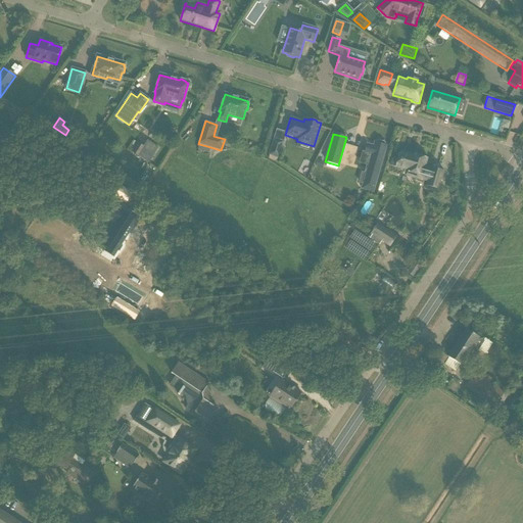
[(274,139),(269,155),(270,155),(277,157),(279,158),(284,142),(274,139)]
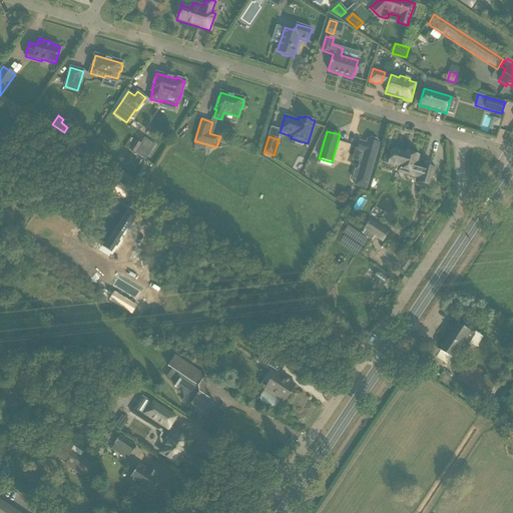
[(360,142),(357,151),(364,153),(355,185),(365,188),(376,152),(379,143),(377,142),(378,140),(376,139),(372,138),(370,138),(369,140),(368,140),(367,143),(360,142)]
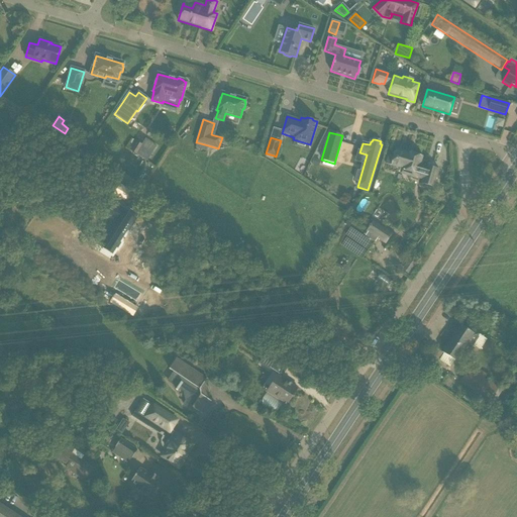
[(131,150),(146,161),(151,152),(141,146),(142,145),(136,141),(131,150)]
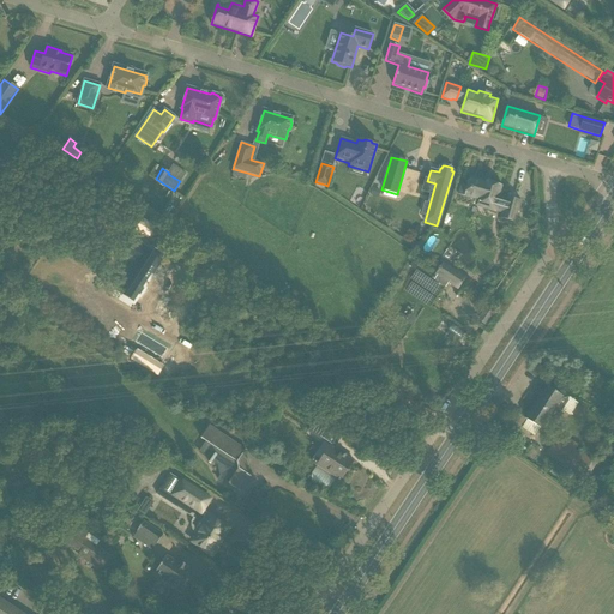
[(482,181),(469,178),(467,187),(461,185),(458,194),(492,204),(491,210),(495,211),(501,212),(500,218),(515,222),(521,202),(506,197),(506,198),(499,196),(503,186),(483,180),(482,181)]
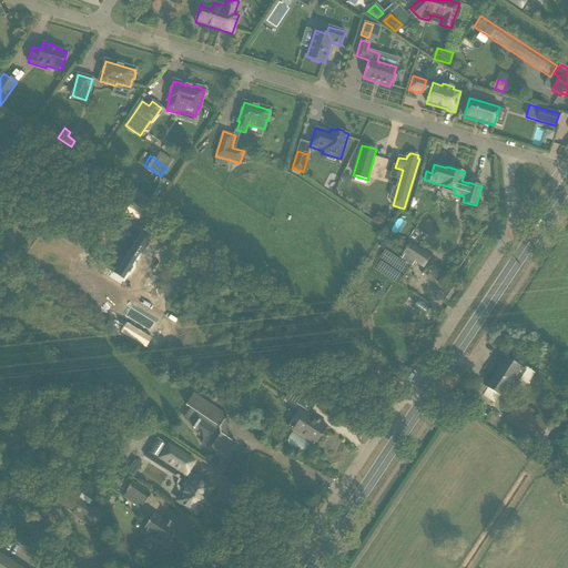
[(144,209),(131,201),(123,212),(137,221),(144,209)]
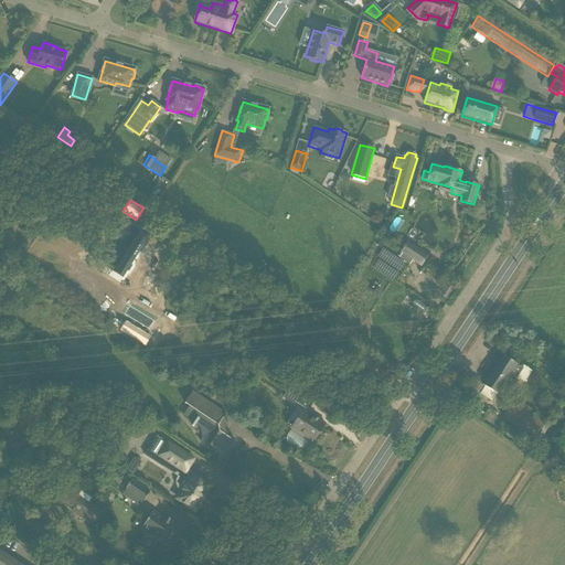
[(10,216),(24,225),(30,216),(16,208),(10,216)]
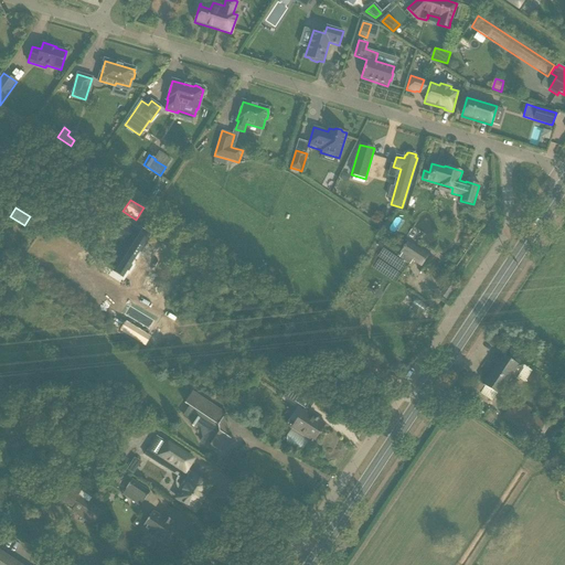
[(126,240),(112,264),(125,273),(123,278),(127,270),(129,272),(132,266),(131,265),(150,235),(134,224),(131,228),(119,222),(113,232),(126,240)]
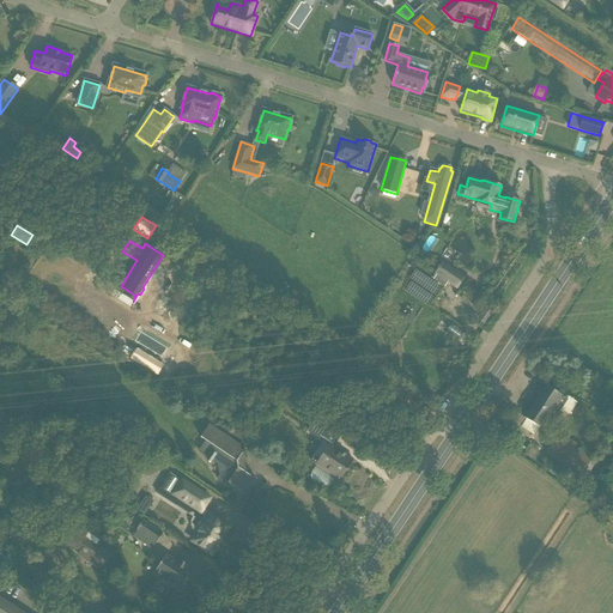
[(466,278),(443,263),(439,268),(439,267),(438,269),(436,274),(437,275),(435,280),(445,287),(449,283),(459,290),(466,278)]
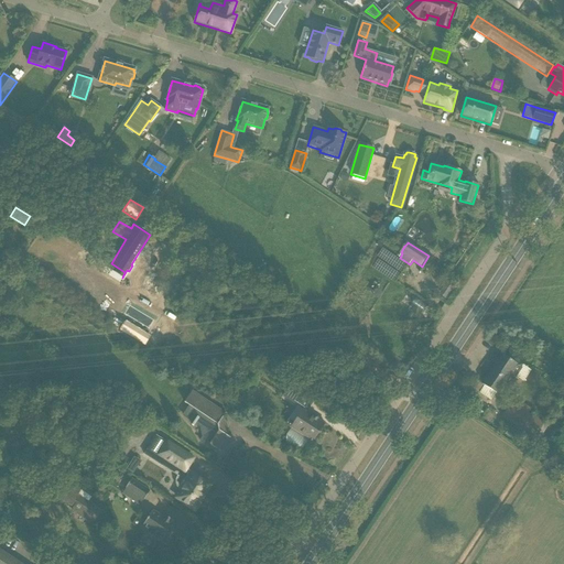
[(445,284),(440,294),(447,299),(453,289),(445,284)]
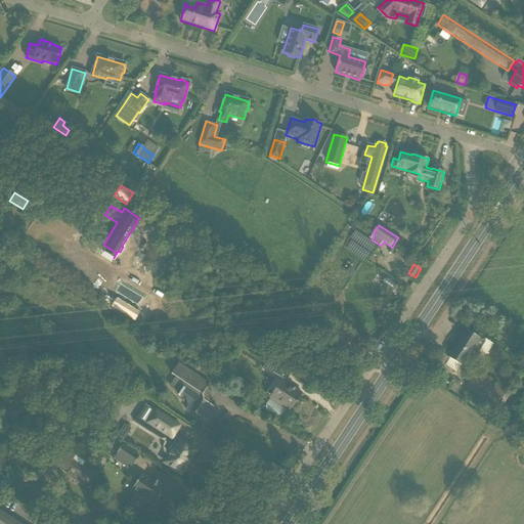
[(24,272),(17,269),(11,279),(16,282),(24,272)]
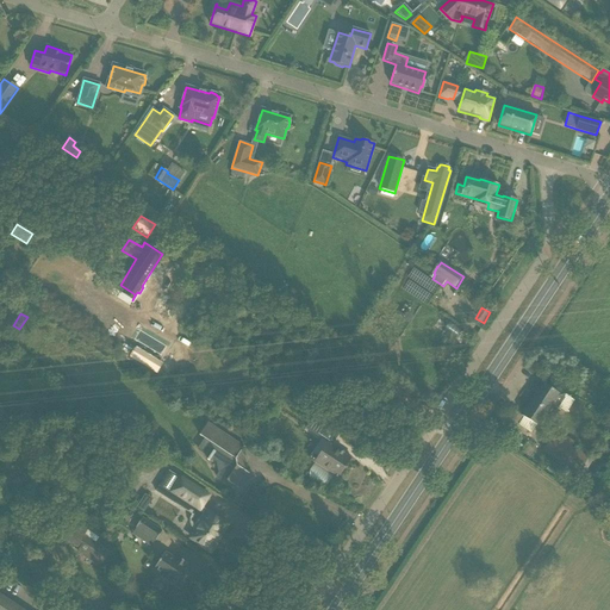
[(130,358),(161,377),(163,372),(160,369),(163,363),(144,353),(138,362),(130,358)]
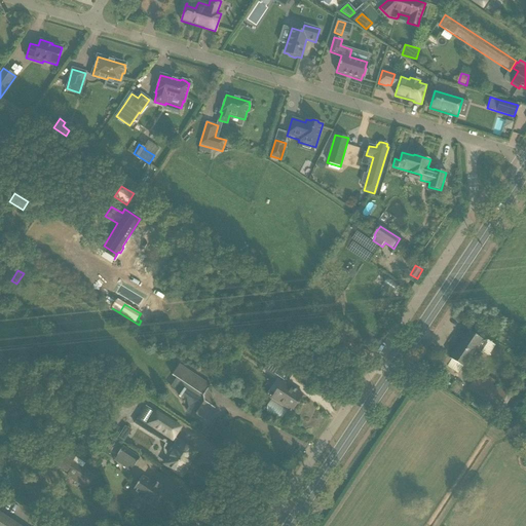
[(451,360),(447,366),(457,373),(462,367),(463,368),(468,360),(471,361),(473,359),(475,360),(477,358),(481,351),(487,342),(481,339),(468,330),(449,359),(451,360)]
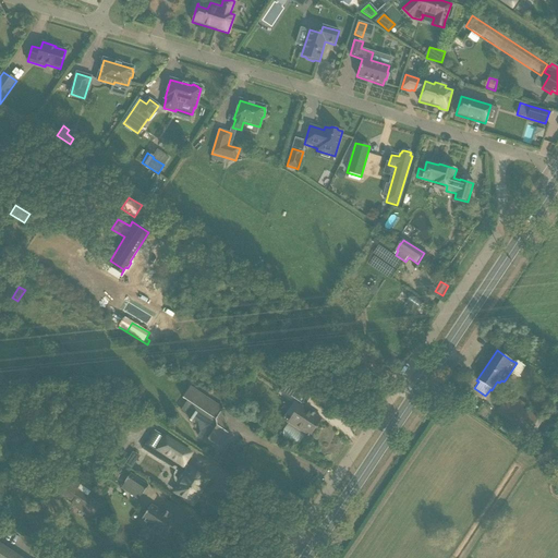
[(269,364),(264,372),(279,381),(284,374),(269,364)]
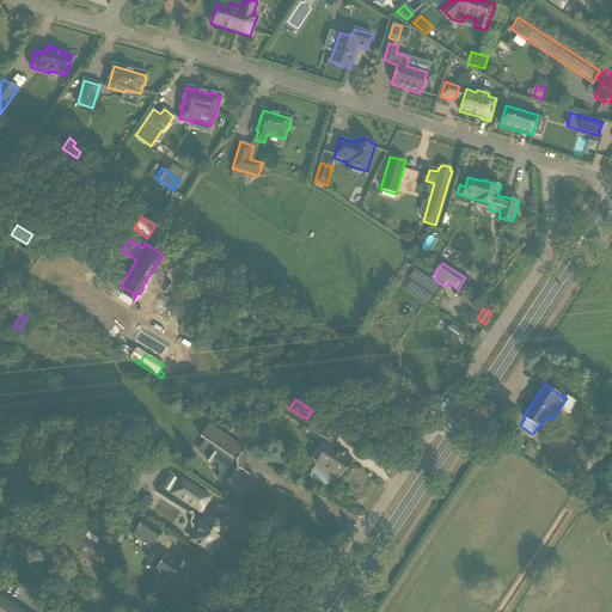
[(323,440),(334,423),(318,412),(307,429),(323,440)]
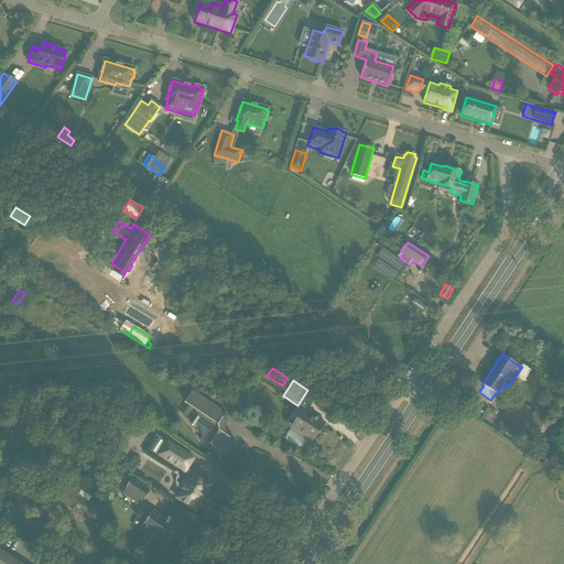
[(184,402),(190,405),(182,415),(193,423),(192,425),(194,426),(195,423),(201,427),(203,438),(201,442),(207,446),(207,447),(208,447),(210,444),(220,452),(229,438),(230,438),(230,437),(225,434),(226,433),(224,419),(221,419),(226,413),(225,413),(192,391),(184,402)]
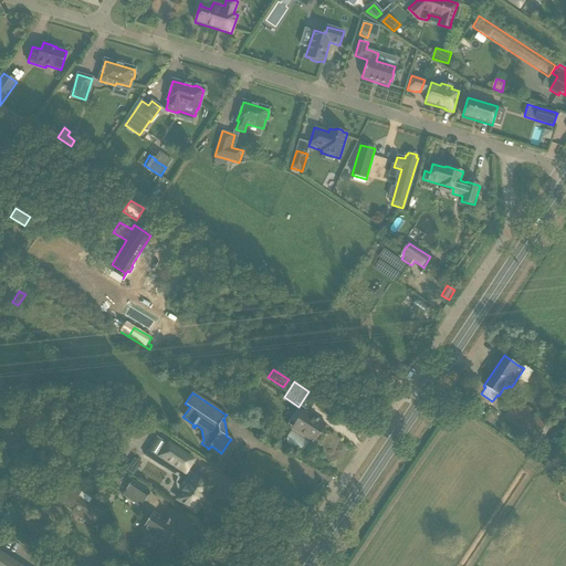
[(513,404),(503,419),(536,440),(545,425),(513,404)]
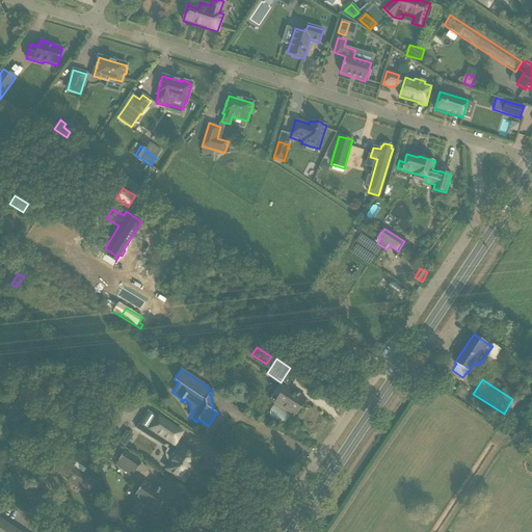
[(277,399),(272,396),(270,399),(295,416),(306,400),(306,399),(307,398),(301,395),(300,396),(299,395),(297,394),(286,387),(277,399)]
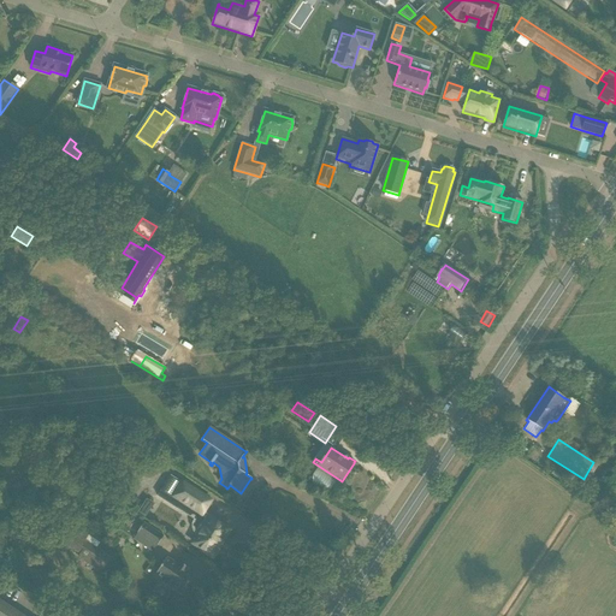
[(555,471),(551,475),(560,480),(562,475),(555,471)]
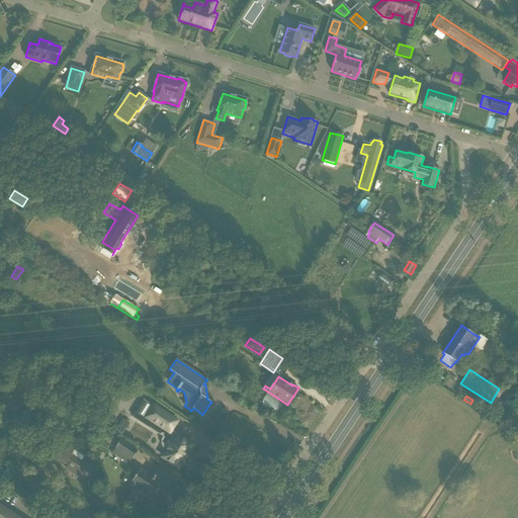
[(192,446),(176,435),(176,436),(170,432),(177,421),(168,416),(144,400),(133,417),(149,428),(153,421),(163,428),(159,434),(163,437),(162,439),(161,441),(161,443),(162,446),(164,448),(167,450),(162,457),(170,461),(169,462),(179,469),(184,461),(183,460),(192,446)]
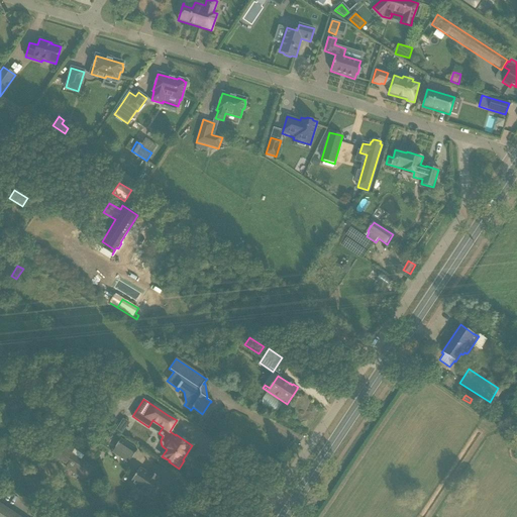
[(202,428),(204,425),(212,430),(221,417),(213,412),(205,424),(200,420),(197,425),(202,428)]
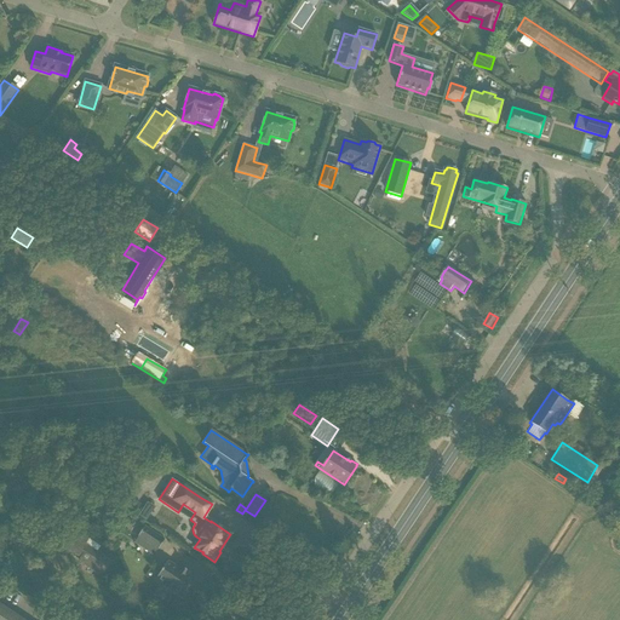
[(127,505),(136,511),(141,504),(131,499),(127,505)]
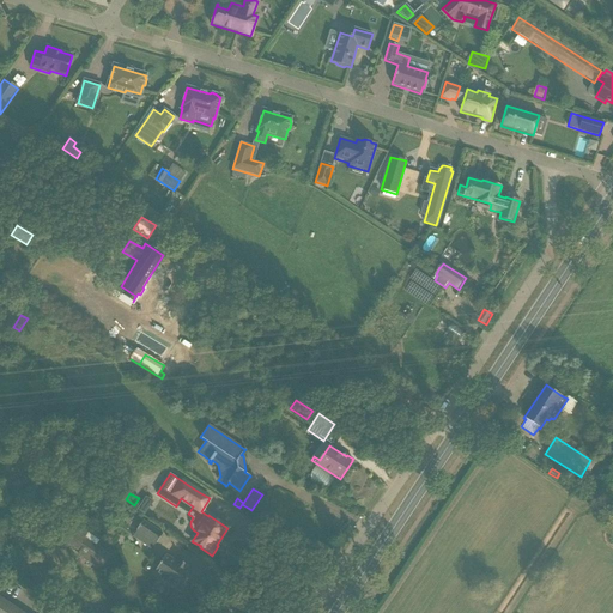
[(137,530),(156,544),(163,534),(143,521),(137,530)]
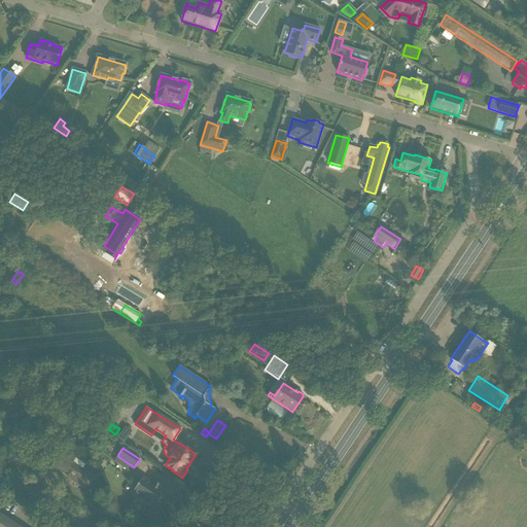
[(66,477),(69,479),(85,490),(94,478),(72,463),(75,458),(62,449),(47,467),(55,472),(59,466),(69,473),(66,477)]
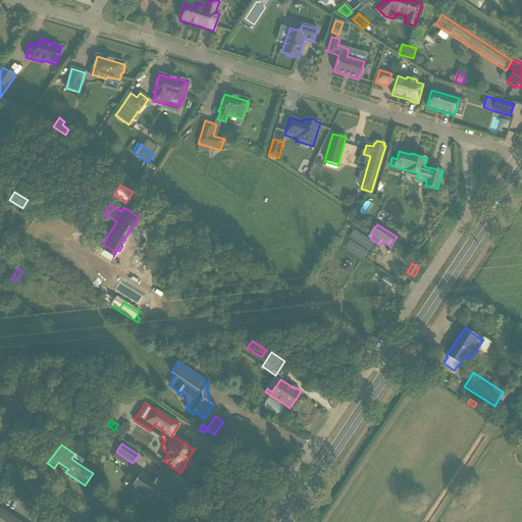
[(138,491),(137,493),(145,499),(146,497),(154,503),(163,487),(158,484),(160,482),(152,477),(151,479),(141,472),(132,487),(138,491)]
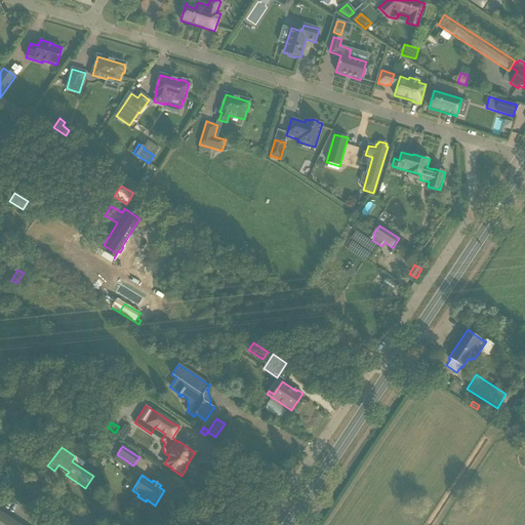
[(16,524),(0,514),(0,524),(16,524)]
